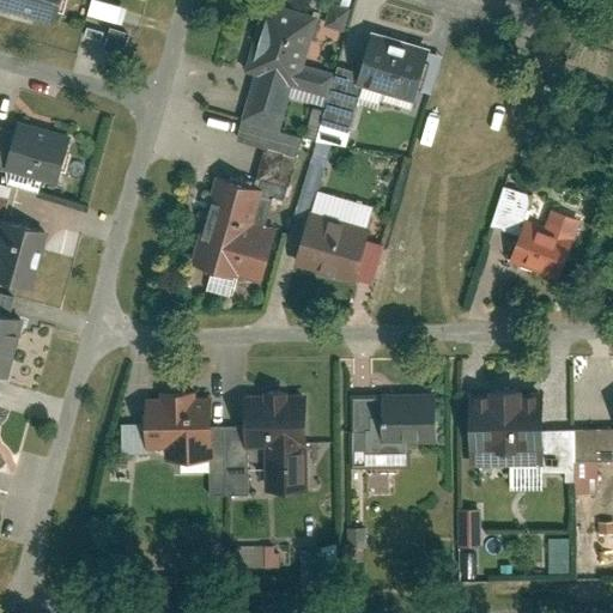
[(58,0),(0,0),(0,6),(53,22),(58,0)]
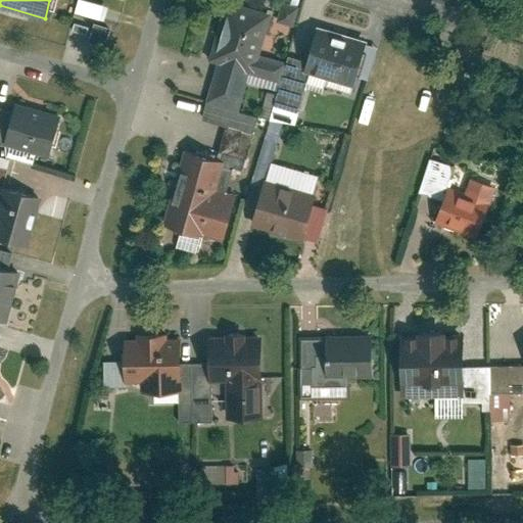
[(103,18),(105,3),(86,0),(75,0),(73,13),(103,18)]
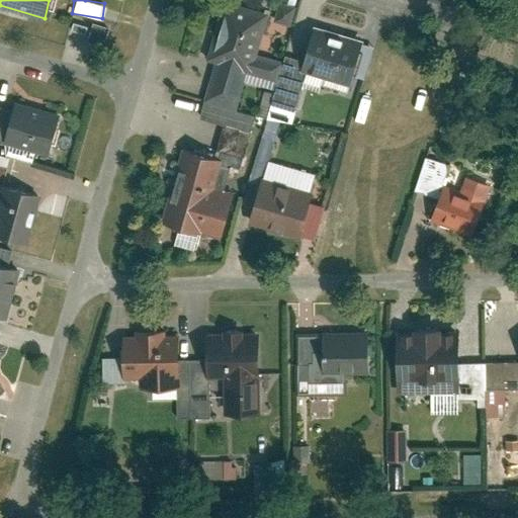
[(253,80),(269,20),(224,7),(206,67),(253,80)]
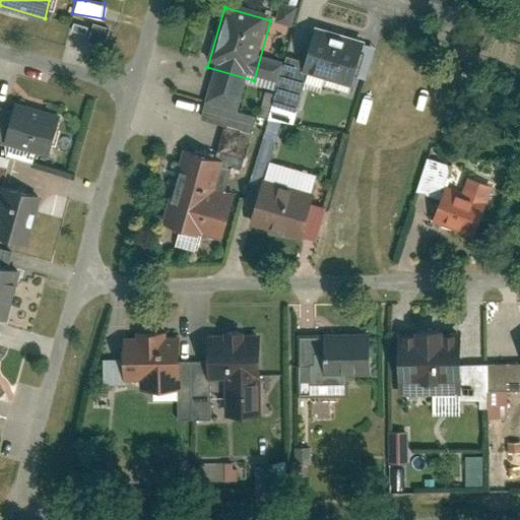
[(75,17),(71,30),(102,42),(107,28),(75,17)]
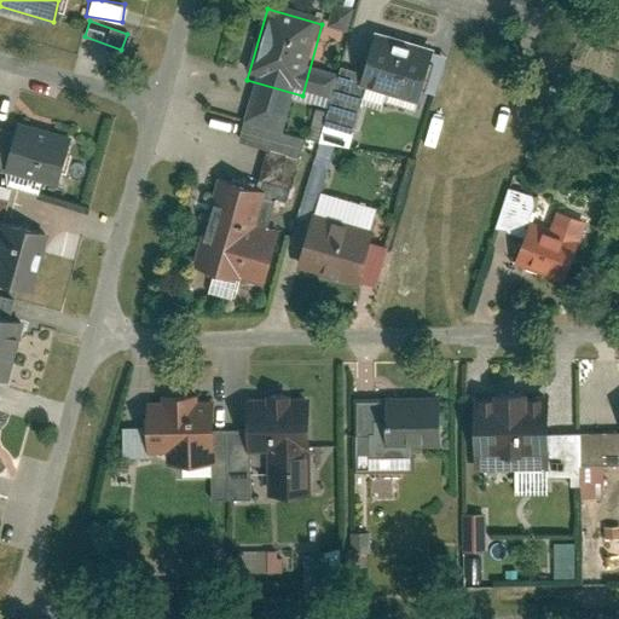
[(434,46),(375,30),(360,86),(420,102),(434,46)]
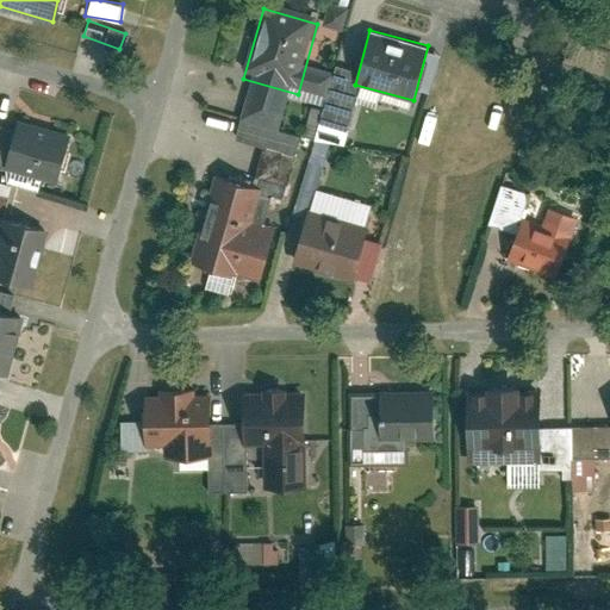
[(67,134),(13,118),(0,165),(0,167),(53,182),(67,134)]
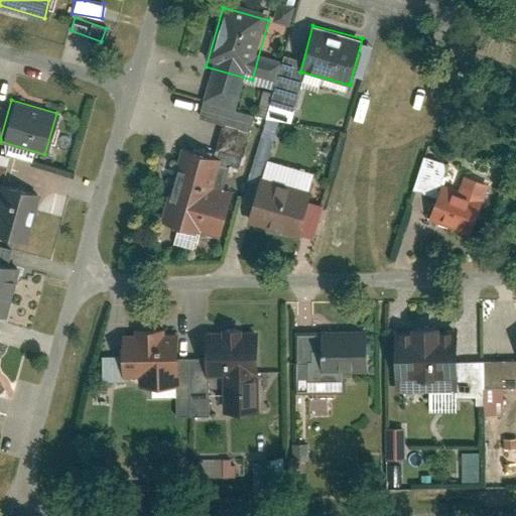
[(205,144),(163,133),(144,207),(186,217),(187,211),(208,216),(217,178),(197,173),(205,144)]
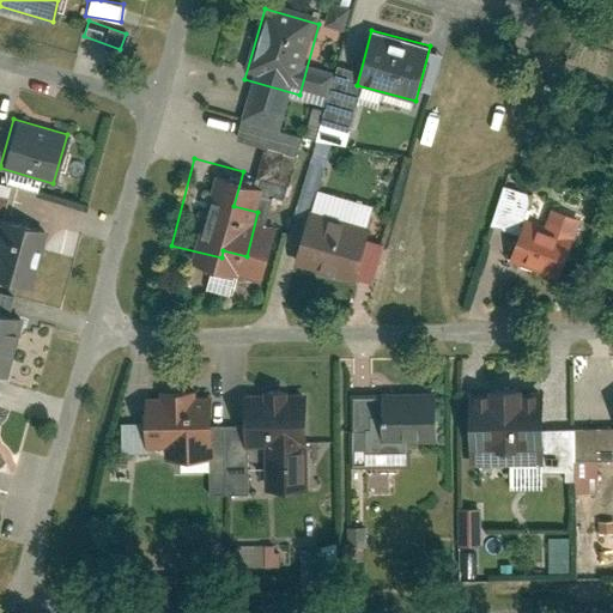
[(0,213),(2,214),(10,186),(0,182),(0,213)]
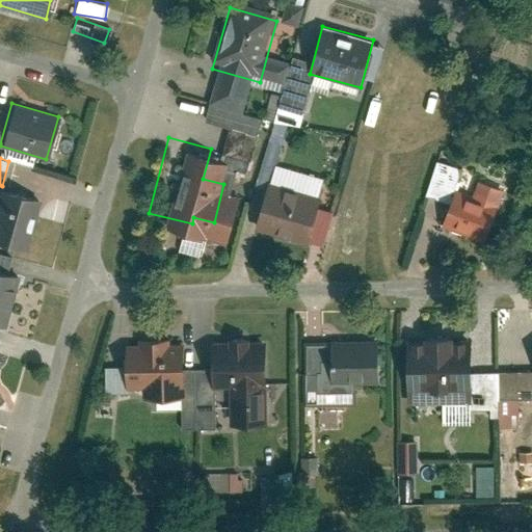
[(454,179),(437,174),(425,211),(471,227),(488,176),(458,165),(454,179)]
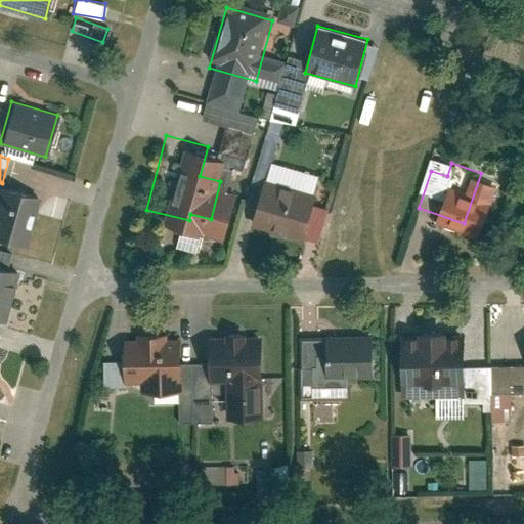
[(316,197),(267,180),(252,227),(301,244),(316,197)]
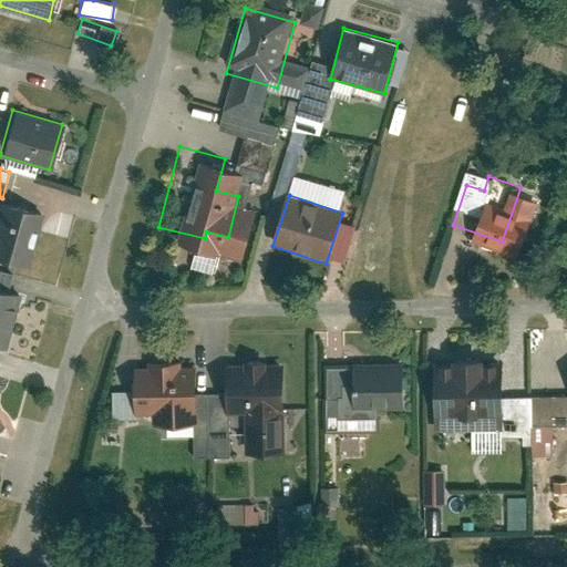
[(0,261),(29,270),(44,215),(0,203),(0,261)]
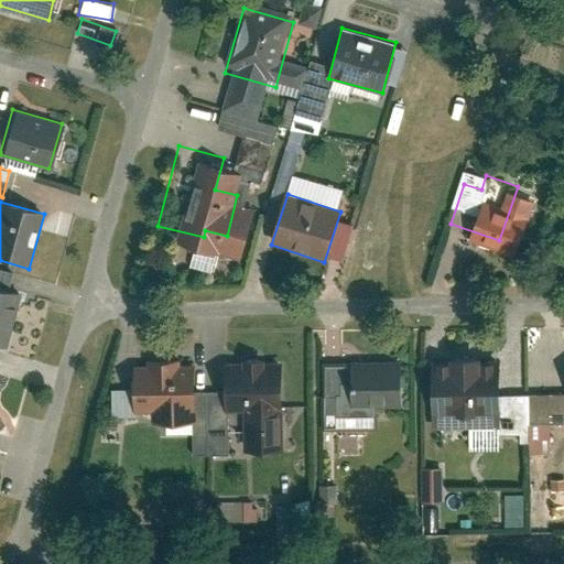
[(19,294),(0,289),(0,345),(6,347),(19,294)]
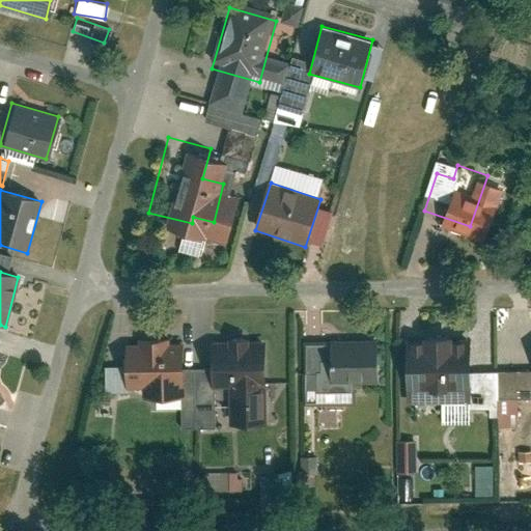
[(360,323),(310,325),(312,368),(362,365),(360,323)]
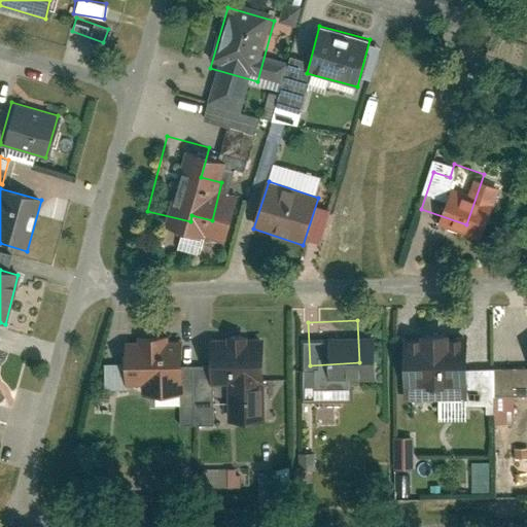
[(419,376),(417,320),(387,321),(388,376),(419,376)]
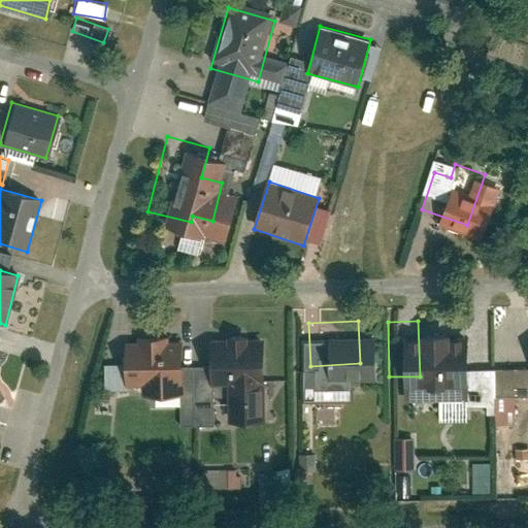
[(450,375),(449,321),(418,321),(420,376),(450,375)]
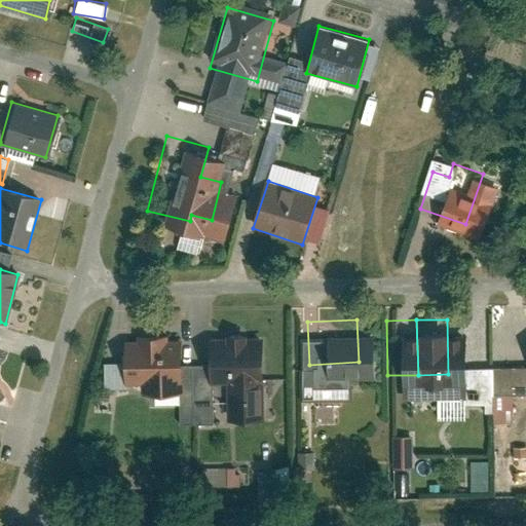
[(164,321),(106,325),(109,371),(125,370),(126,379),(167,377),(164,321)]
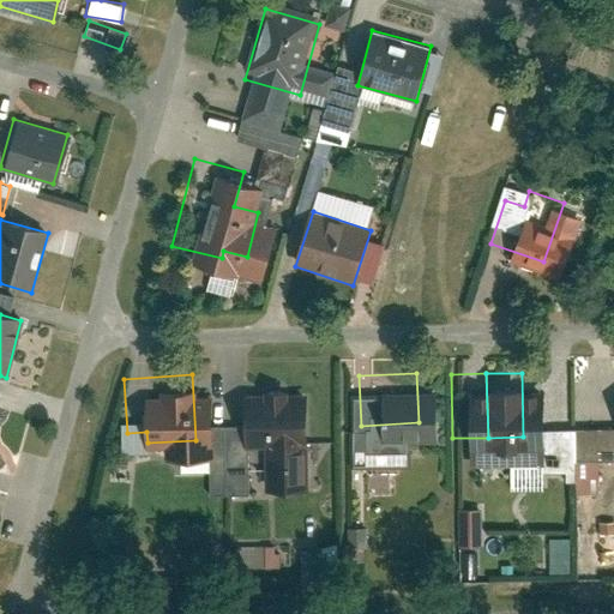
[(257,428),(256,374),(224,375),(226,429),(257,428)]
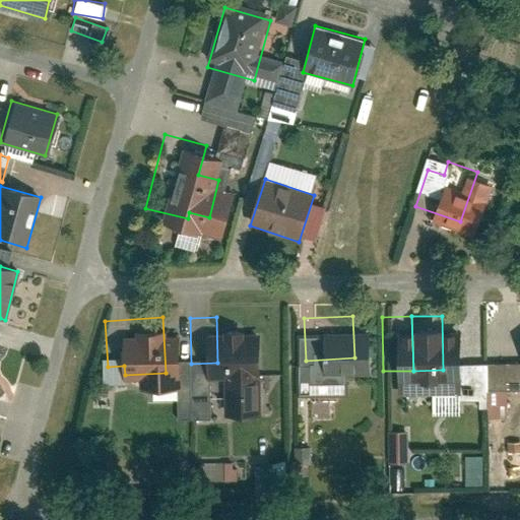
[(243,362),(242,317),(216,317),(217,363),(243,362)]
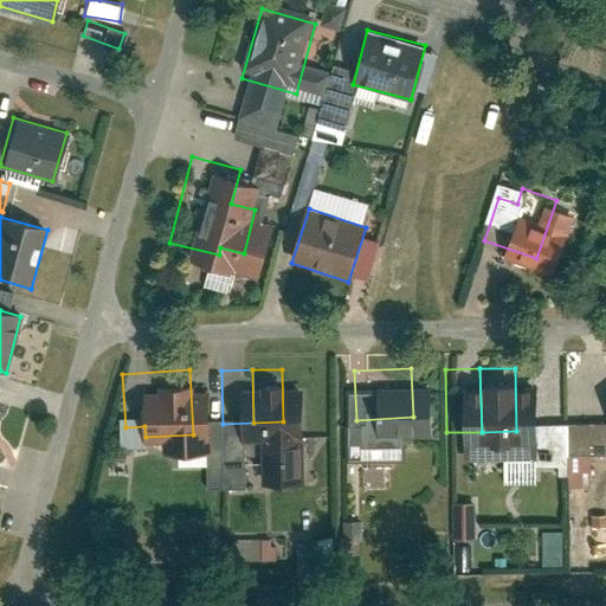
[(474,537),(474,501),(461,501),(461,537),(474,537)]
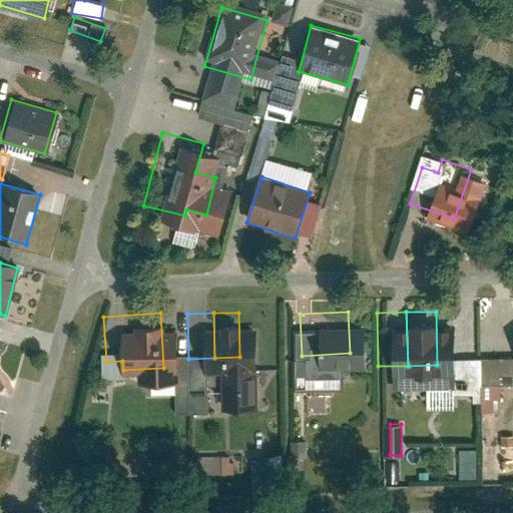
[(473,475),(473,451),(459,451),(459,475),(473,475)]
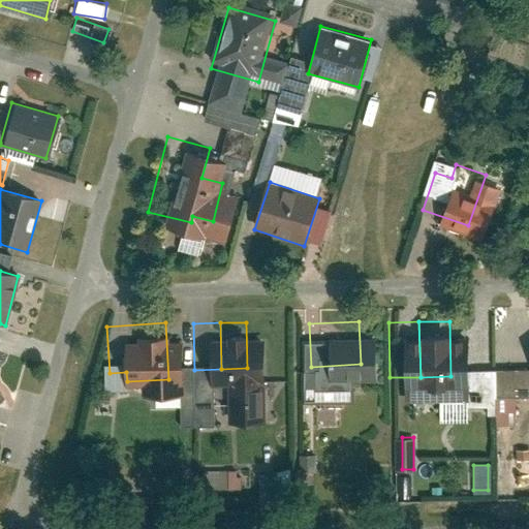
[(243,489),(243,470),(204,470),(204,489),(243,489)]
